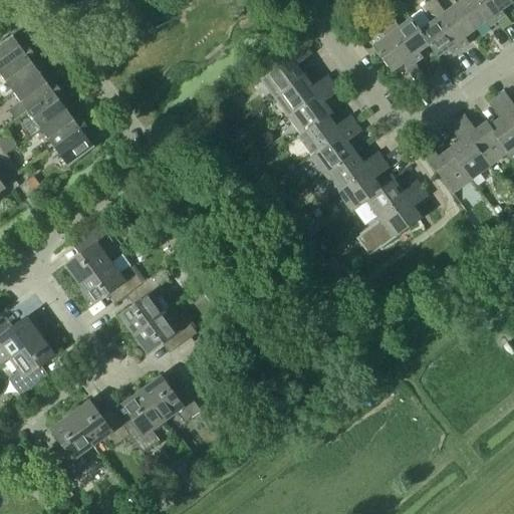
[(430,0),(427,3),(460,49),(468,43),(464,37),(475,30),(456,4),(444,12),(435,0),(430,0)]
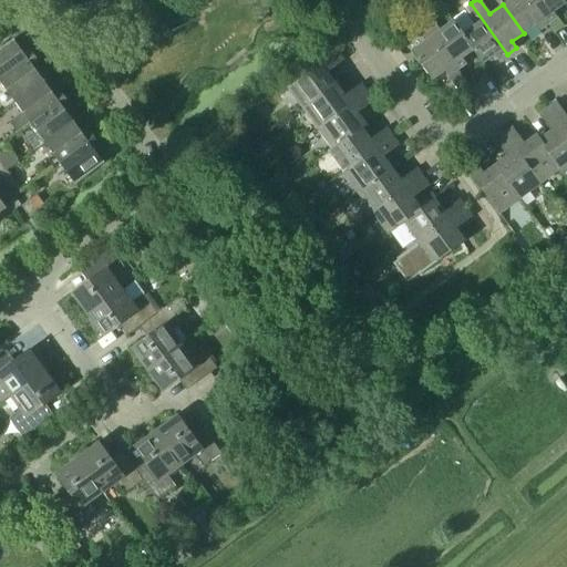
[(507,0),(503,4),(524,33),(535,24),(539,31),(548,24),(531,0),(507,0)]
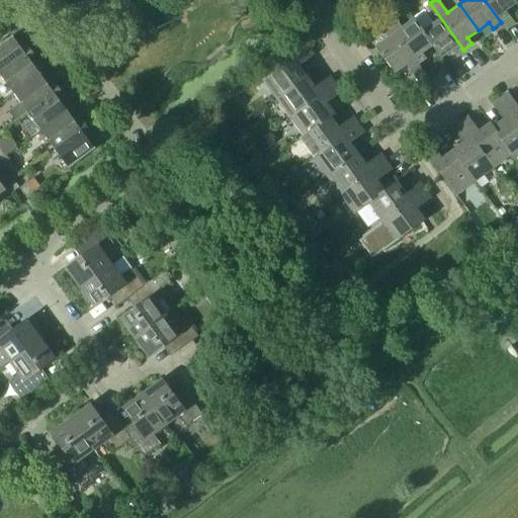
[(516,2),(514,0),(485,0),(501,22),(509,16),(505,10),(516,2)]
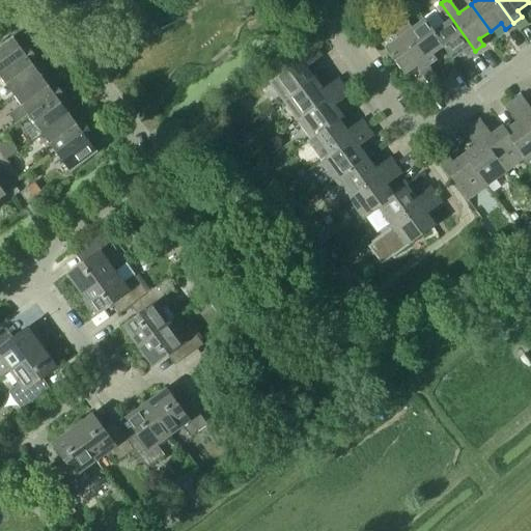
[(445,24),(434,31),(432,32),(443,46),(442,47),(451,59),(463,51),(467,57),(475,51),(441,3),(434,8),(445,24)]
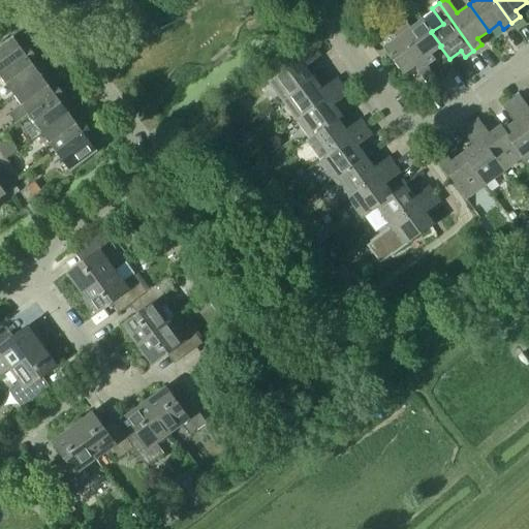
[(399,12),(392,19),(427,66),(435,60),(431,54),(440,47),(441,45),(431,32),(432,31),(423,19),(410,28),(399,12)]
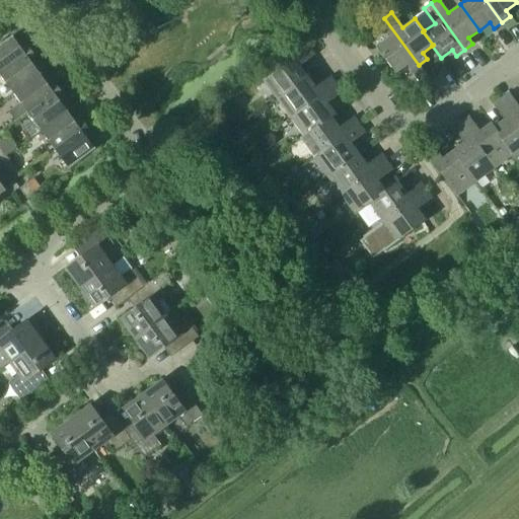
[(388,38),(376,47),(395,73),(406,65),(411,70),(419,65),(384,18),(377,23),(388,38)]
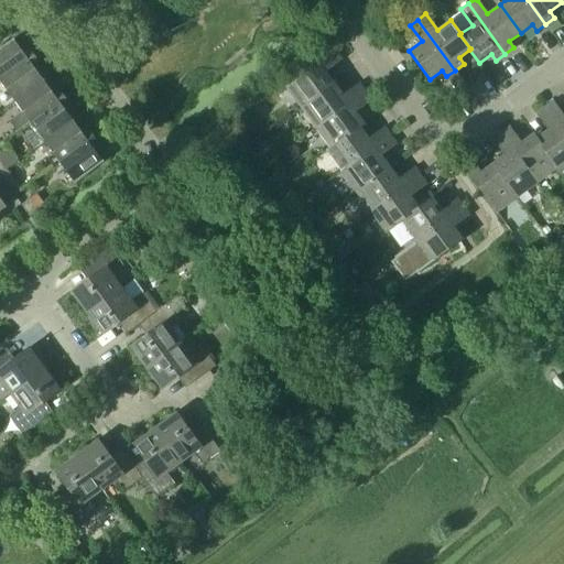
[(13,39),(0,47),(0,80),(35,55),(29,46),(22,51),(13,39)]
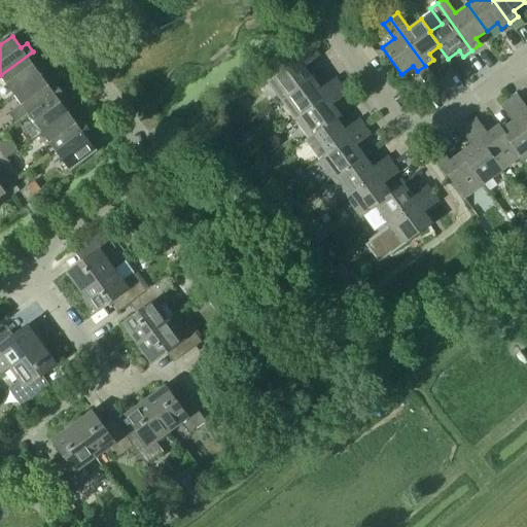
[(281,100),(313,77),(305,67),(319,56),(313,46),(267,80),(281,100)]
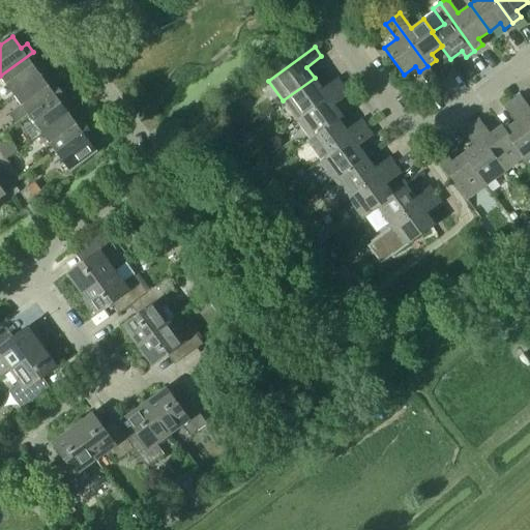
[(13,95),(41,75),(33,64),(38,60),(33,52),(0,76),(13,95)]
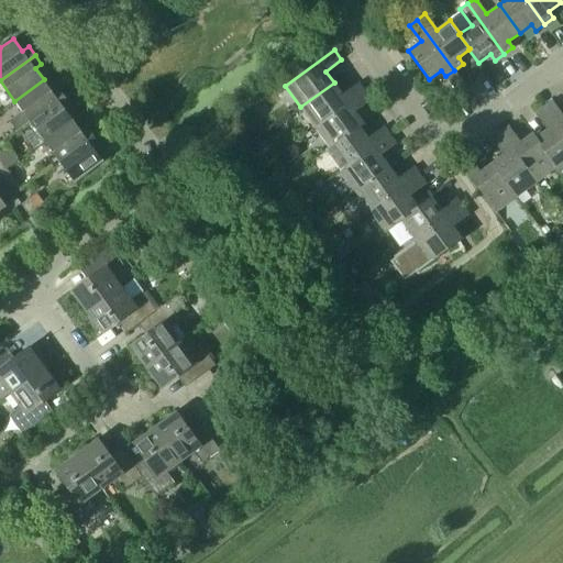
[(30,121),(65,96),(58,87),(52,91),(44,79),(14,101),(22,111),(10,120),(17,130),(30,121)]
